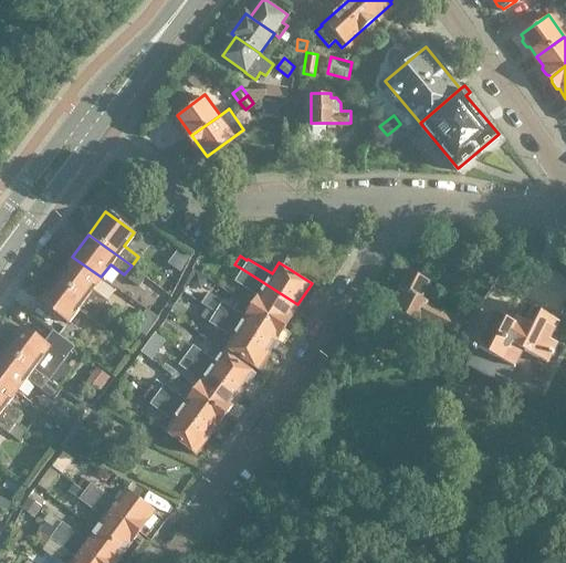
[(72,257),(55,279),(98,310),(105,301),(92,290),(101,277),(72,257)]
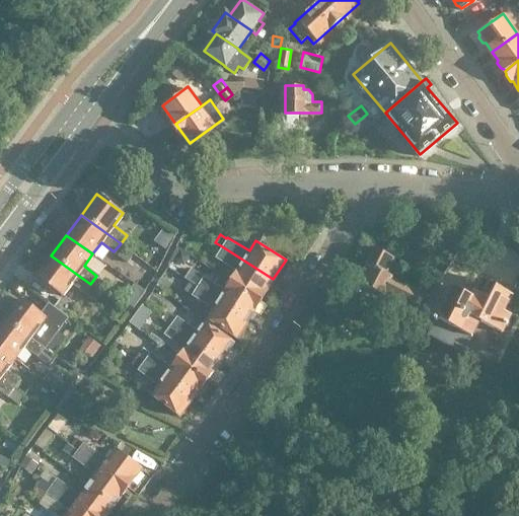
[(461,237),(451,260),(466,267),(476,245),(461,237)]
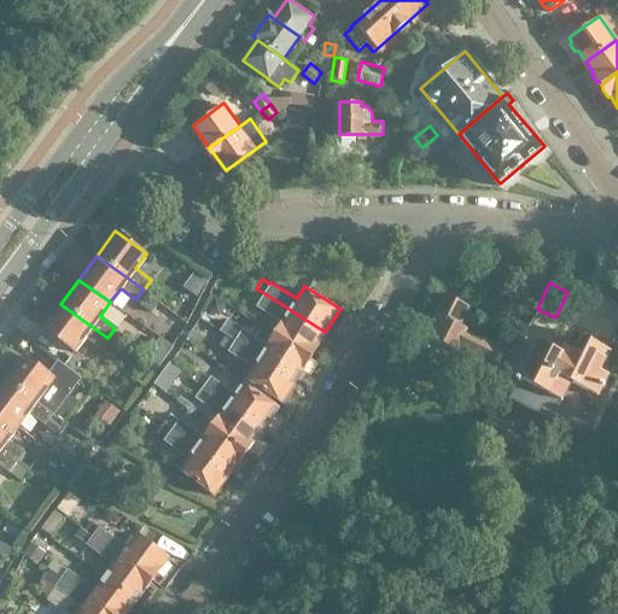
[(442,316),(432,335),(458,349),(460,343),(477,351),(468,367),(493,378),(500,363),(501,363),(507,348),(467,328),(468,326),(460,322),(470,303),(447,292),(436,314),(442,316)]
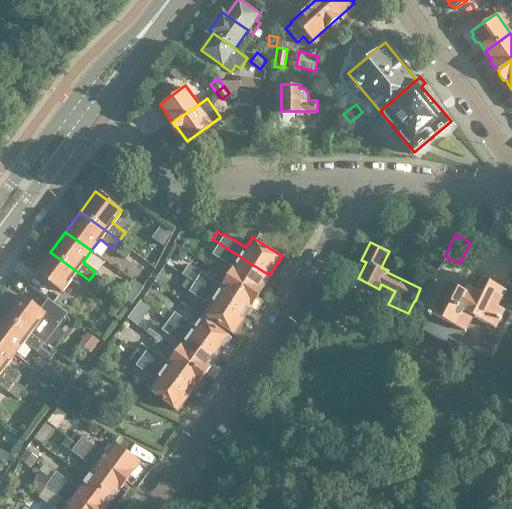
[(228,274),(258,293),(269,275),(219,243),(213,251),(234,265),(228,274)]
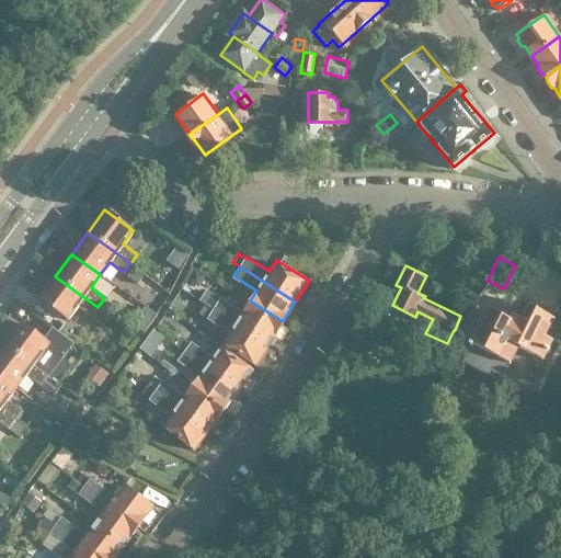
[(98,307),(55,276),(39,297),(67,318),(78,305),(103,325),(109,316),(98,307)]
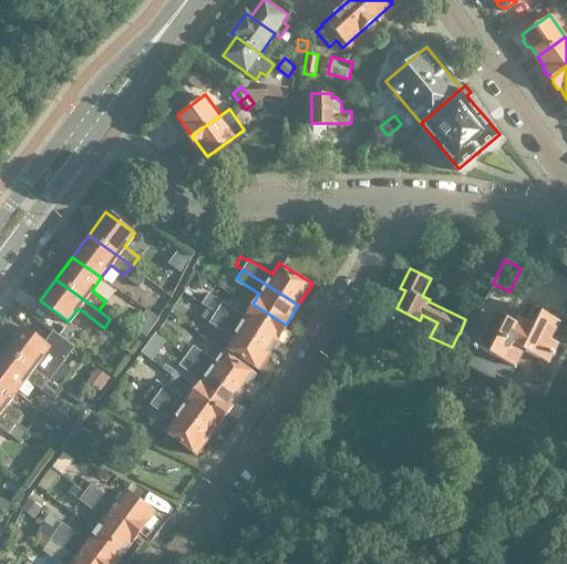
[(193,295),(272,346),(286,325),(253,304),(246,315),(199,285),(193,295)]
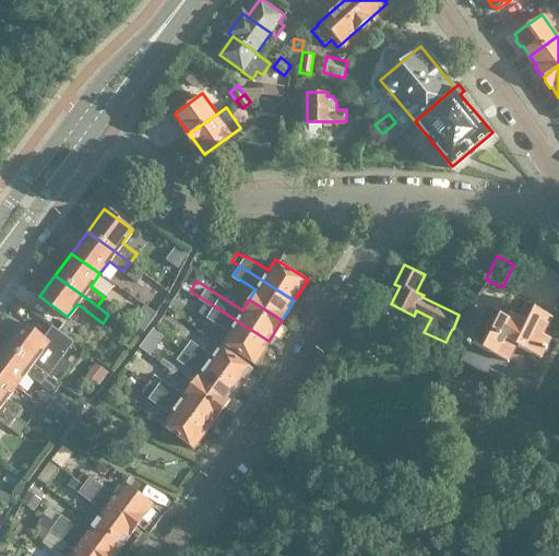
[(269,341),(190,291),(189,293),(203,303),(199,309),(230,330),(224,341),(256,362),(269,341)]
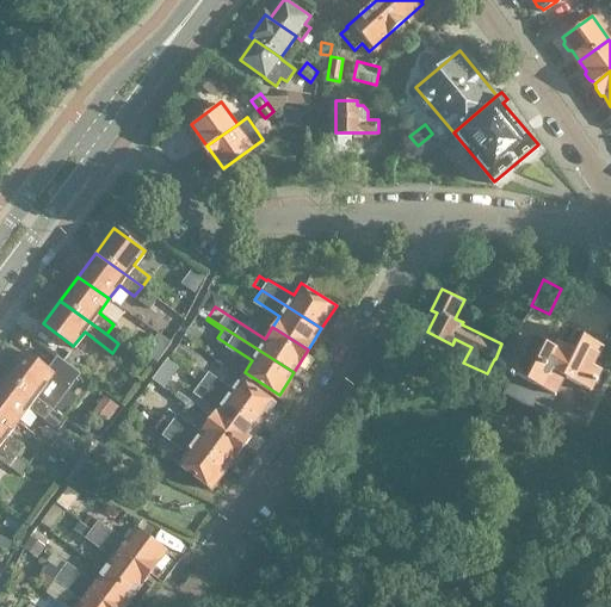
[(512,373),(501,394),(545,415),(565,376),(591,389),(594,382),(596,382),(598,377),(597,376),(600,367),(593,364),(603,344),(566,326),(555,347),(532,336),(520,361),(514,359),(508,371),(512,373)]
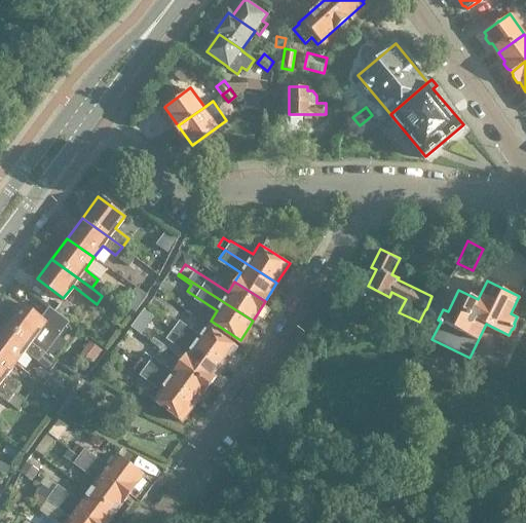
[(20,302),(4,323),(44,351),(68,321),(48,305),(39,318),(20,302)]
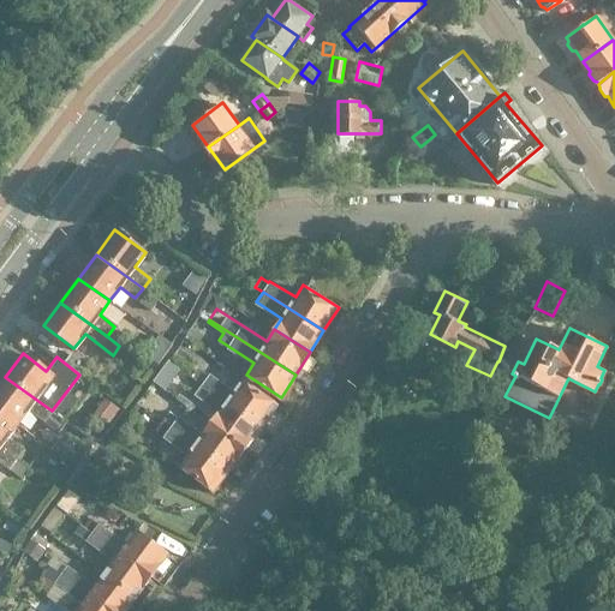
[(191,375),(260,426),(276,403),(243,378),(233,390),(210,372),(209,373),(198,366),(191,375)]
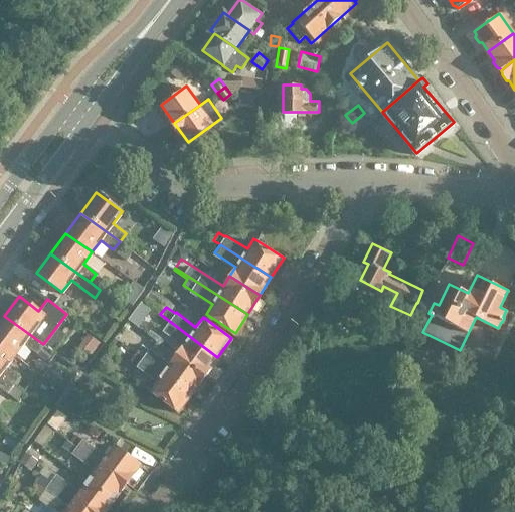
[(176,353),(205,374),(217,357),(160,314),(154,322),(183,344),(176,353)]
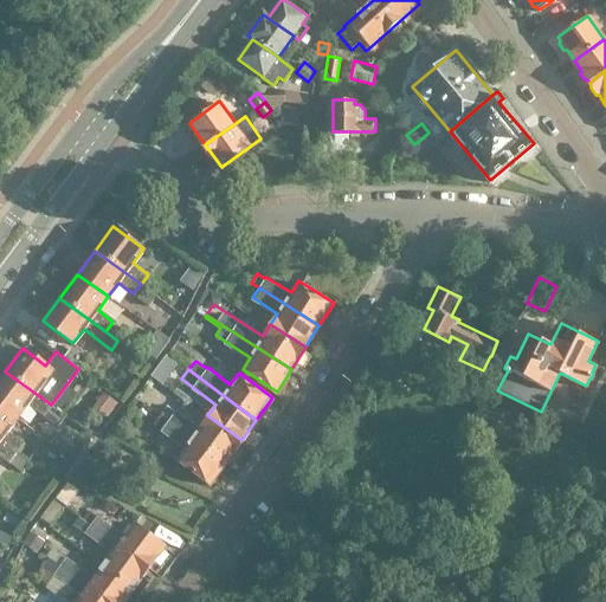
[(0,377),(0,405),(18,418),(28,403),(57,425),(64,415),(51,405),(5,371),(0,377)]
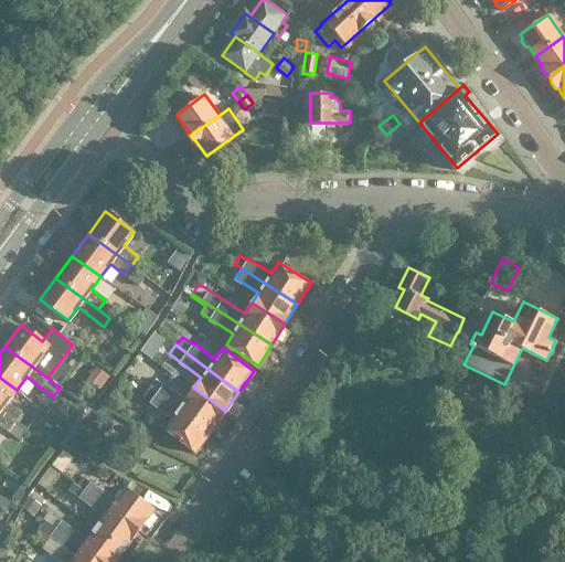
[(96,364),(86,378),(99,388),(108,374),(96,364)]
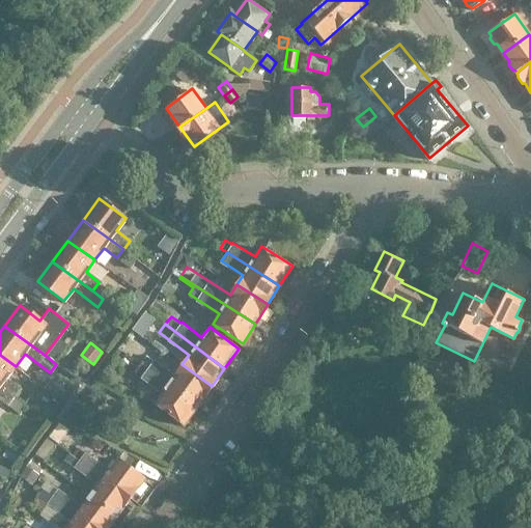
[(146,353),(140,361),(197,404),(212,386),(182,364),(174,373),(146,353)]
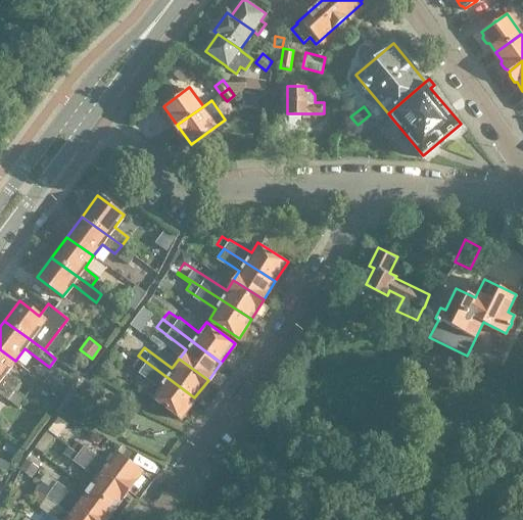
[(15,361),(0,349),(0,379),(14,390),(19,382),(6,373),(15,361)]
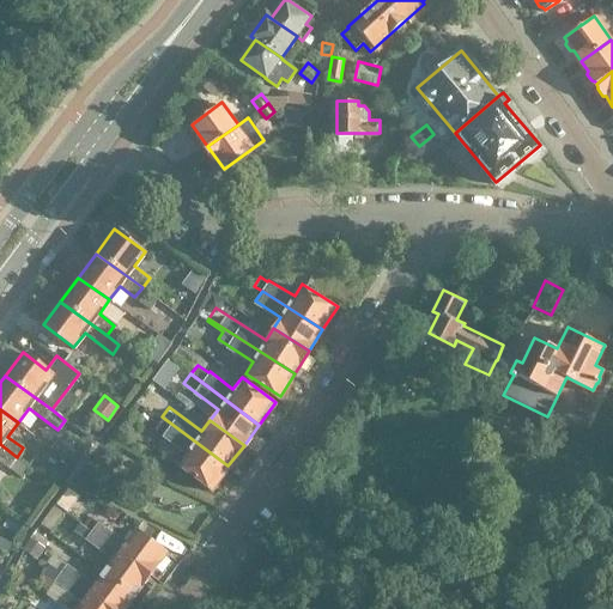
[(228,466),(162,416),(155,427),(187,451),(178,462),(212,487),(228,466)]
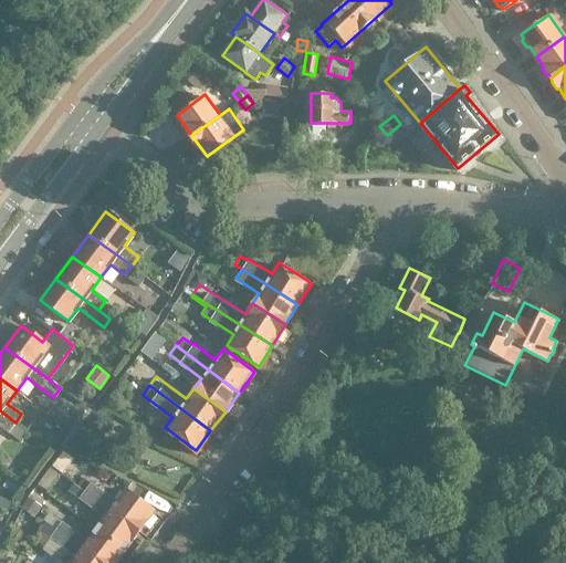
[(16,423),(0,410),(0,426),(18,440),(25,430),(16,423)]
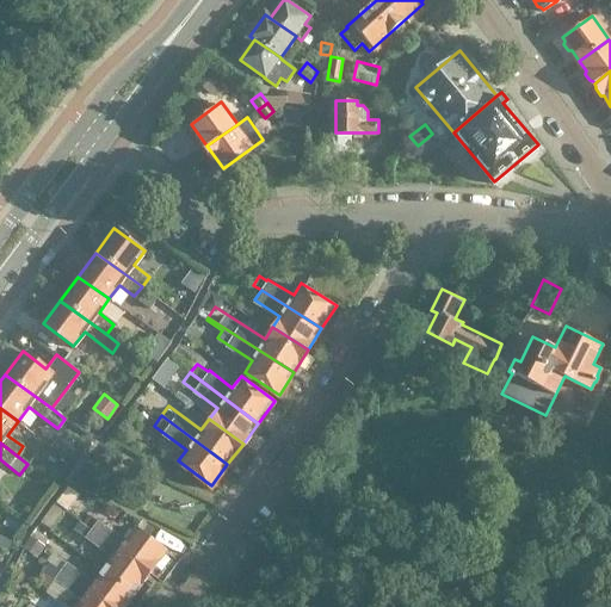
[(84,521),(150,569),(167,547),(135,525),(125,538),(90,512),(84,521)]
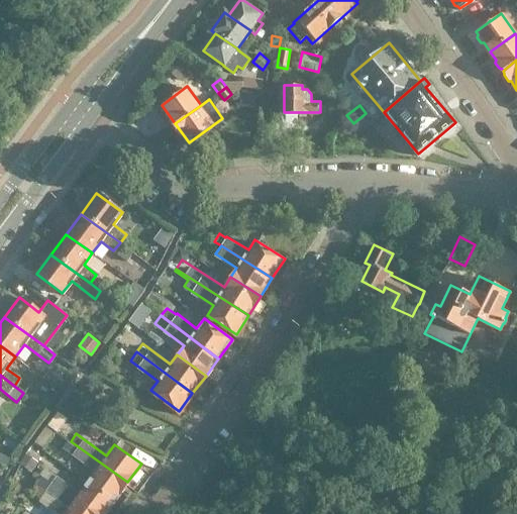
[(77,446),(67,440),(62,447),(72,454),(73,452),(77,446)]
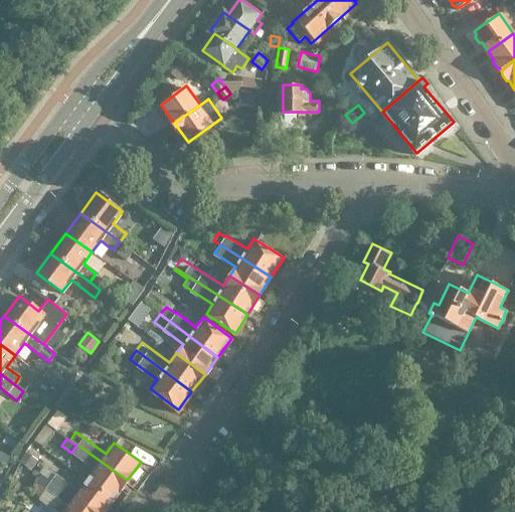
[(87,478),(115,498),(127,480),(80,447),(76,445),(72,451),(95,468),(87,478)]
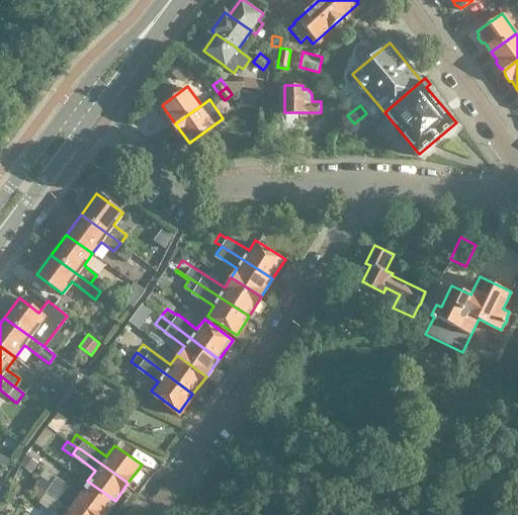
[(26,452),(19,462),(31,470),(38,461),(26,452)]
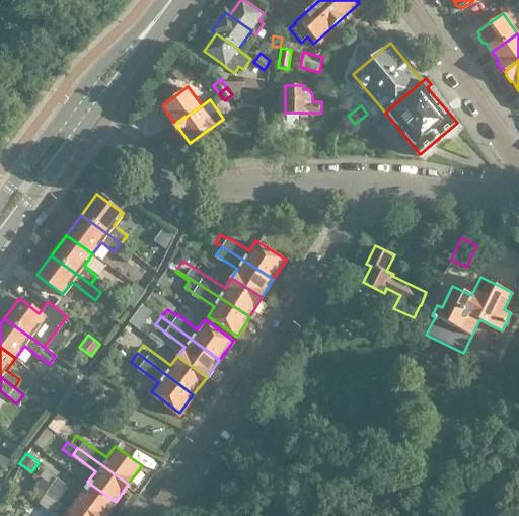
[(58,476),(52,484),(96,515),(104,515),(116,502),(87,482),(80,493),(58,476)]
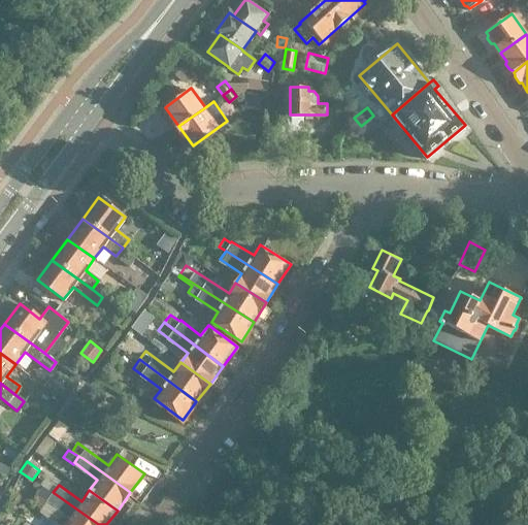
[(98,524),(53,492),(52,493),(42,486),(32,499),(40,505),(45,498),(69,516),(63,524),(98,524)]
